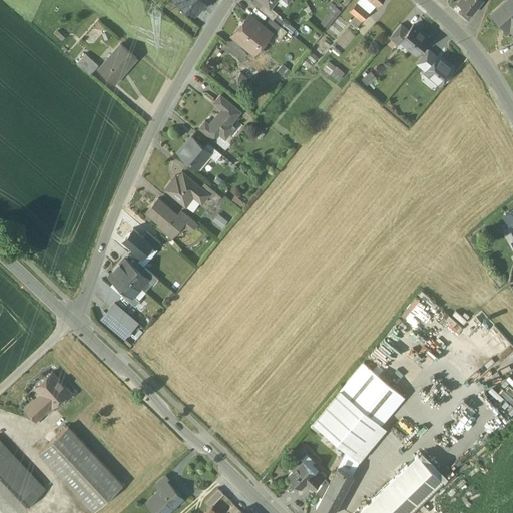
[(175,0),(194,16),(207,0),(175,0)]
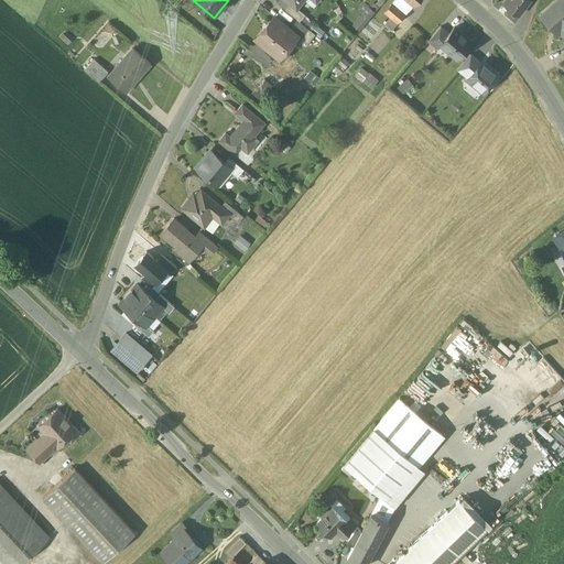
[(413,6),(407,0),(393,0),(392,3),(405,14),(413,6)]
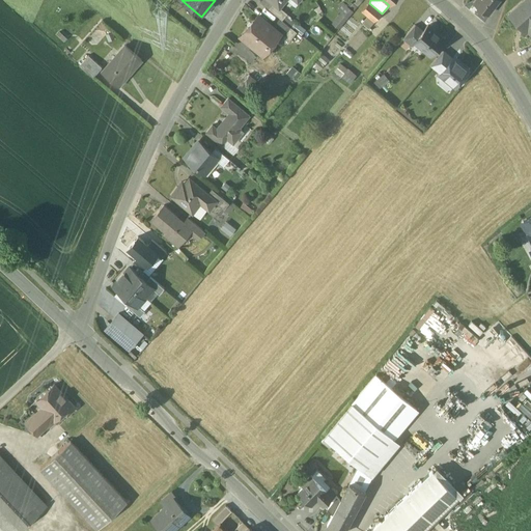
[(476,0),(474,3),(487,15),(499,0),(476,0)]
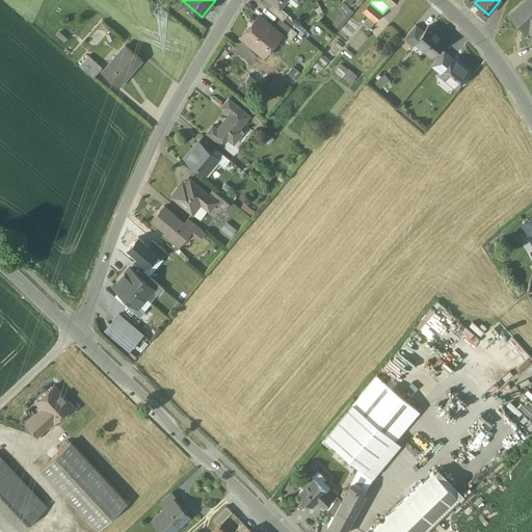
[(531,0),(527,0),(509,17),(517,25),(522,22),(529,29),(528,30),(531,34),(531,0)]
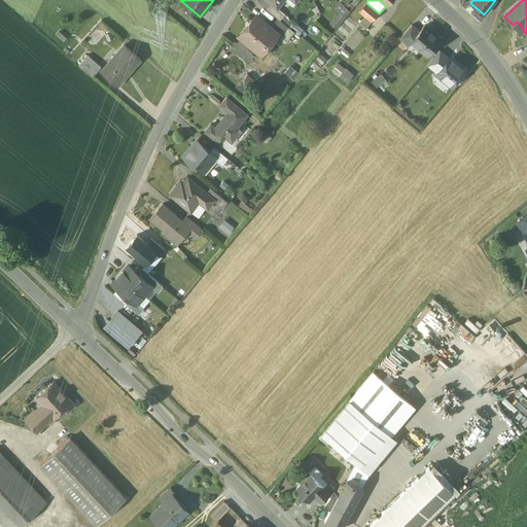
[(285,14),(277,7),(277,8),(271,3),(267,9),(278,19),(280,21),(285,14)]
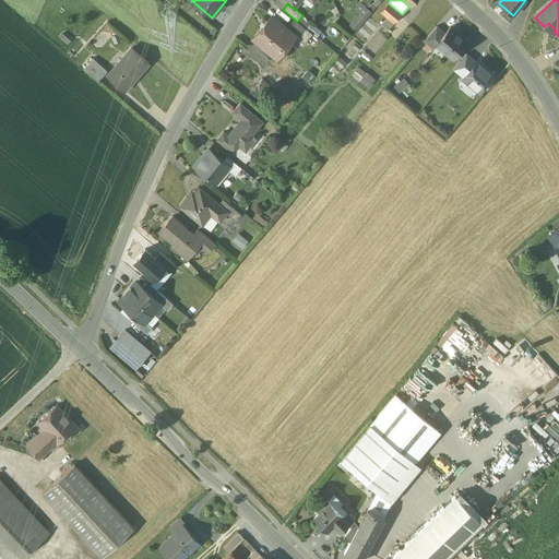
[(360,4),(355,11),(359,14),(354,21),(359,26),(375,9),(368,3),(365,8),(360,4)]
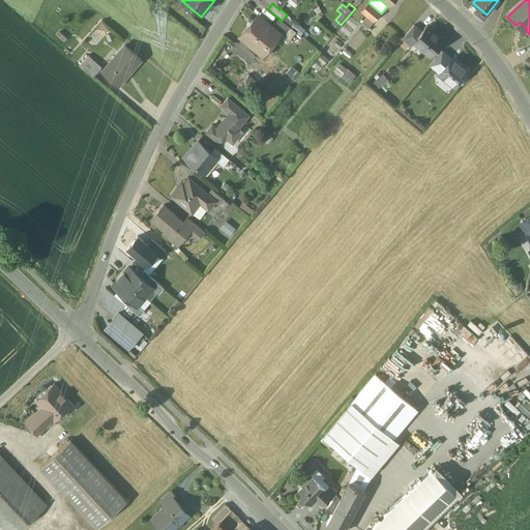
[(381,13),(369,3),(361,11),(374,22),(381,13)]
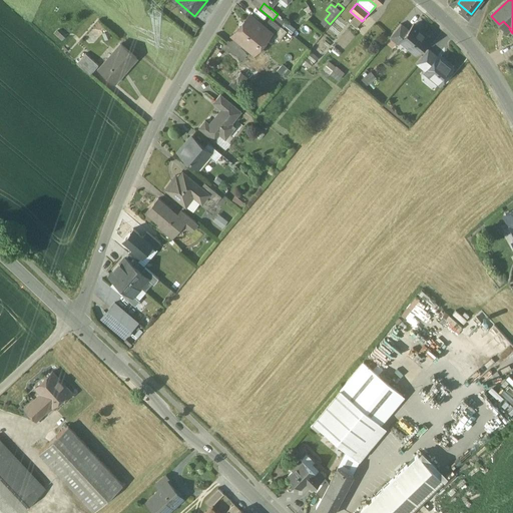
[(248,15),(232,35),(253,52),(268,34),(269,34),(263,28),(257,23),(258,22),(248,15)]
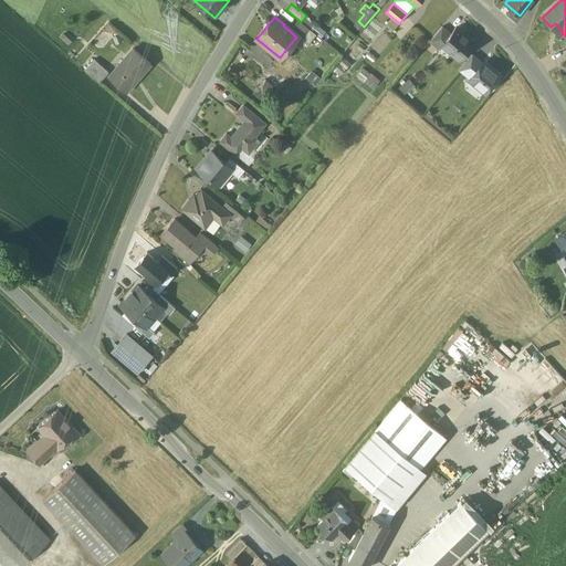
[(301,22),(299,20),(290,31),(296,38),(295,38),(300,41),(310,30),(301,22)]
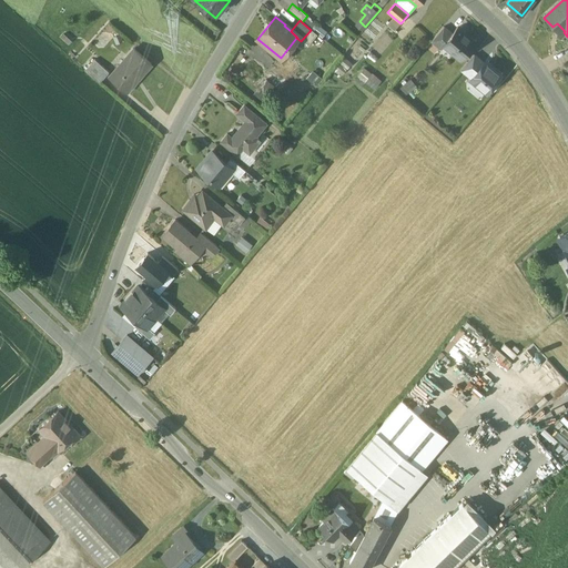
[(444,27),(432,41),(440,49),(444,46),(443,44),(452,34),(444,27)]
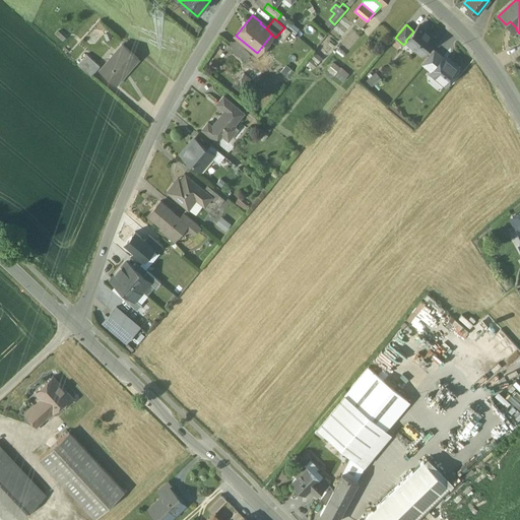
[(413,31),(405,41),(406,42),(421,55),(435,39),(419,24),(413,31)]
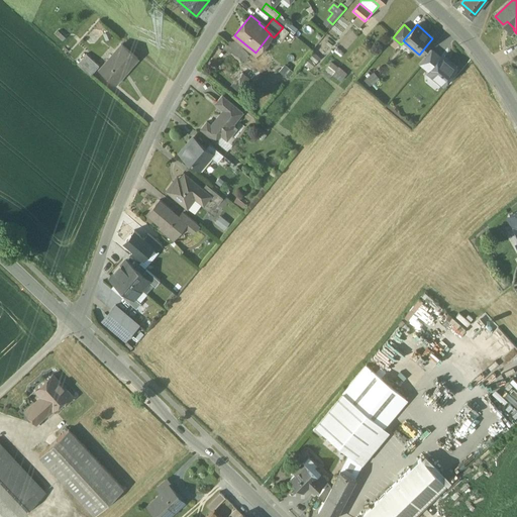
[(121,44),(99,71),(115,84),(137,58),(121,44)]
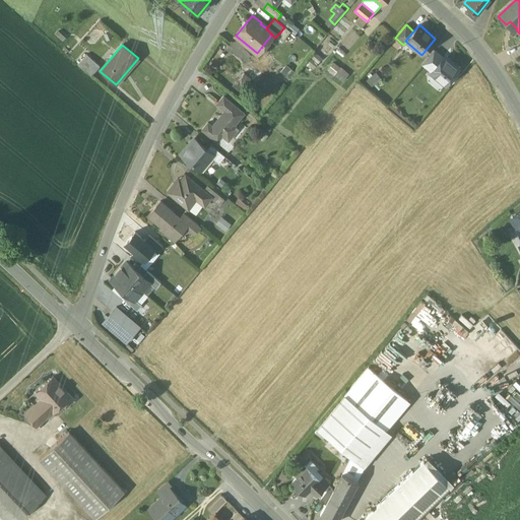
[(434,50),(421,64),(432,71),(443,57),(434,50)]
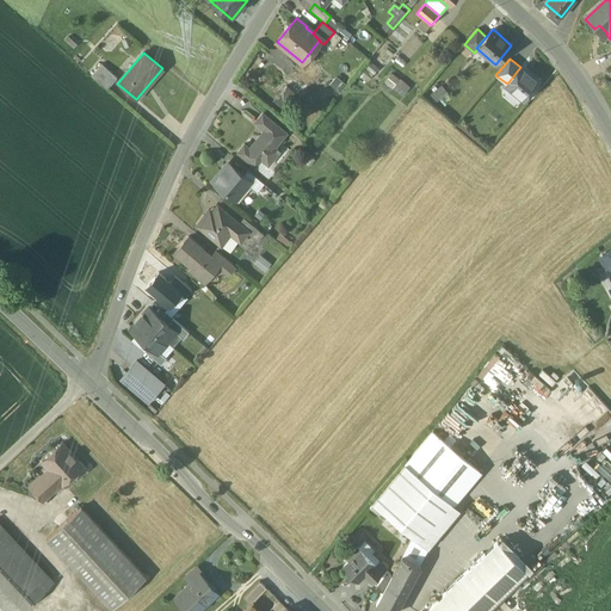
[(117,78),(102,65),(91,76),(106,90),(117,78)]
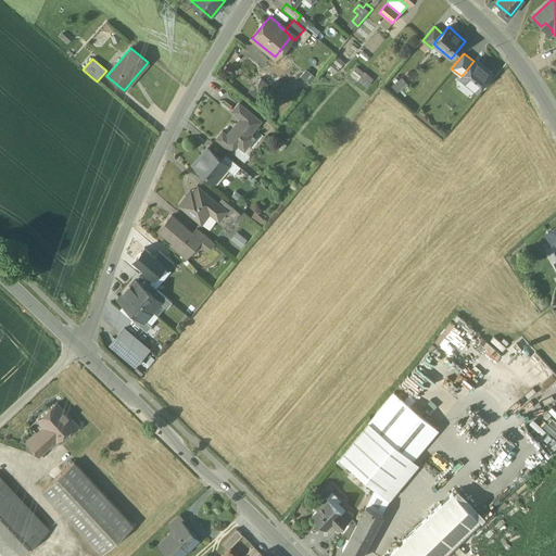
[(491,73),(475,60),(474,61),(462,76),(459,78),(476,91),(491,73)]
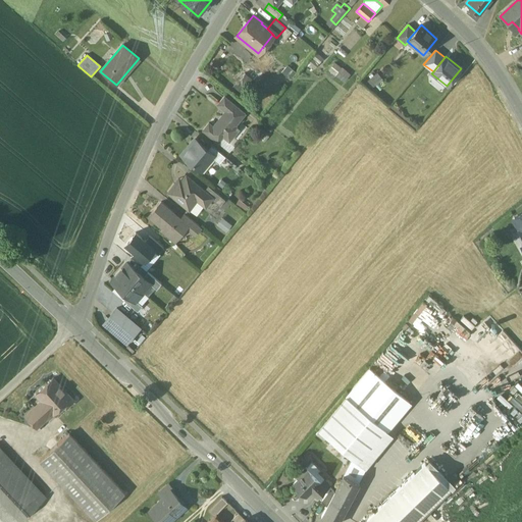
[(332,63),(328,72),(346,81),(350,71),(332,63)]
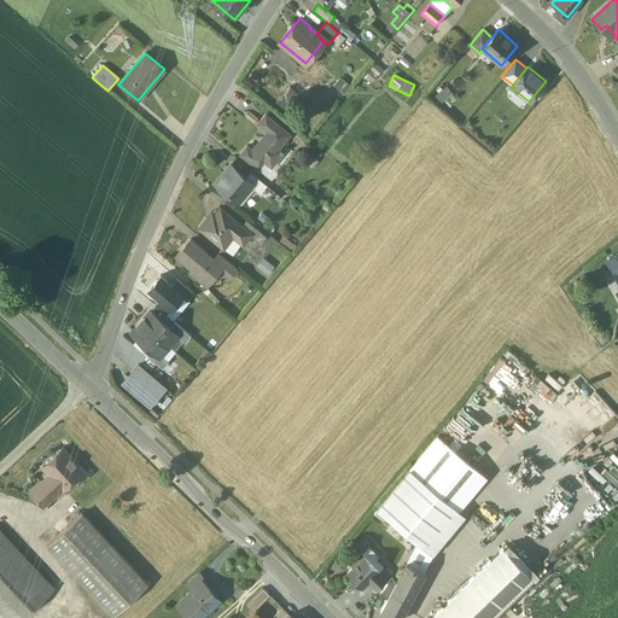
[(453,97),(444,103),(449,109),(458,103),(453,97)]
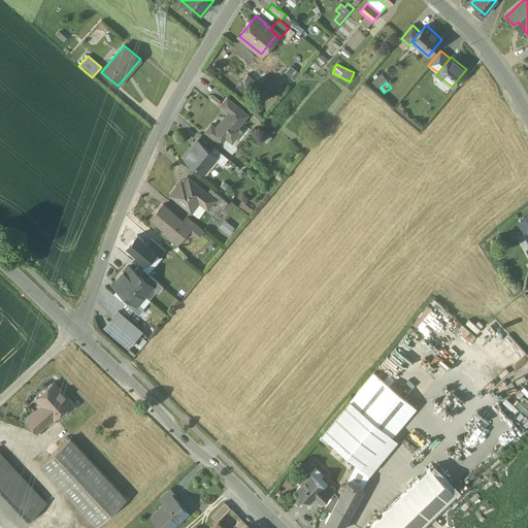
[(230,113),(218,129),(211,124),(206,131),(221,143),(228,135),(232,138),(239,129),(240,131),(242,129),(240,127),(239,127),(237,126),(248,113),(228,97),(221,105),(230,113)]
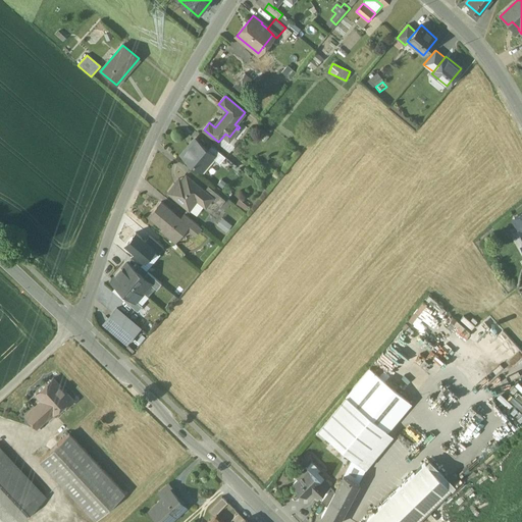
[(208,149),(196,140),(183,155),(194,164),(195,162),(201,167),(206,161),(208,162),(212,157),(214,155),(208,149)]
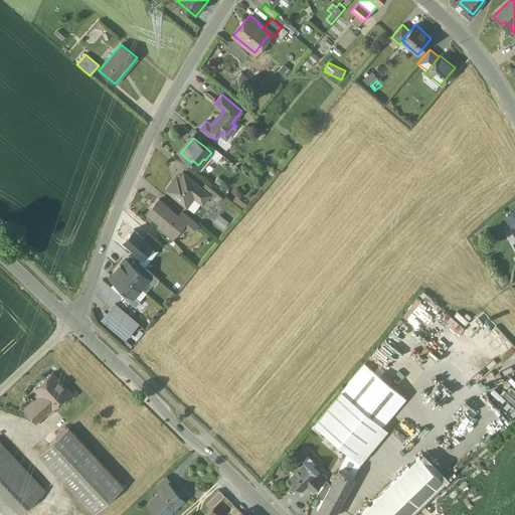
[(222,155),(208,143),(205,147),(211,153),(209,155),(216,162),(222,155)]
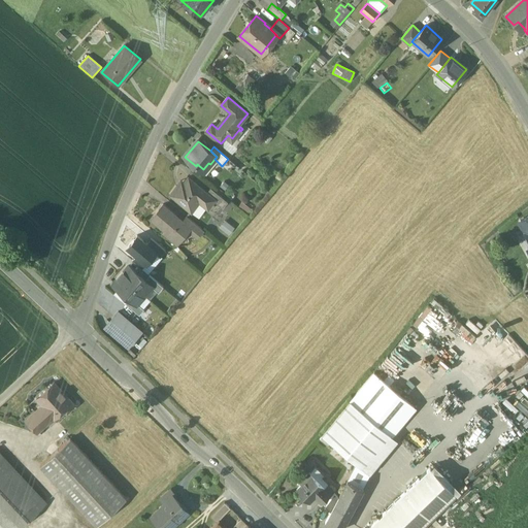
[(207,192),(188,176),(179,188),(176,186),(170,194),(191,210),(199,200),(208,207),(215,200),(215,199),(206,193),(207,192)]
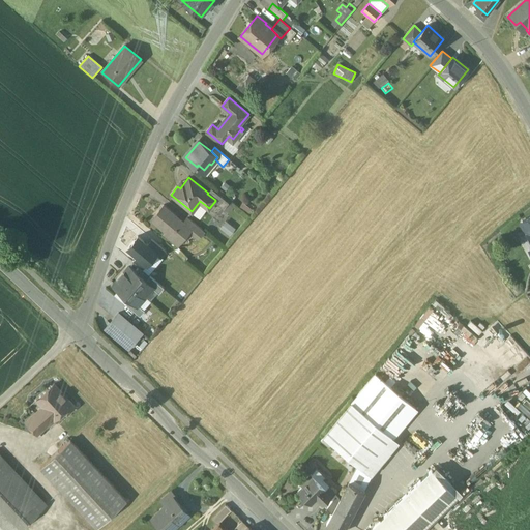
[(229,203),(211,188),(208,193),(207,194),(215,200),(215,201),(224,208),(229,203)]
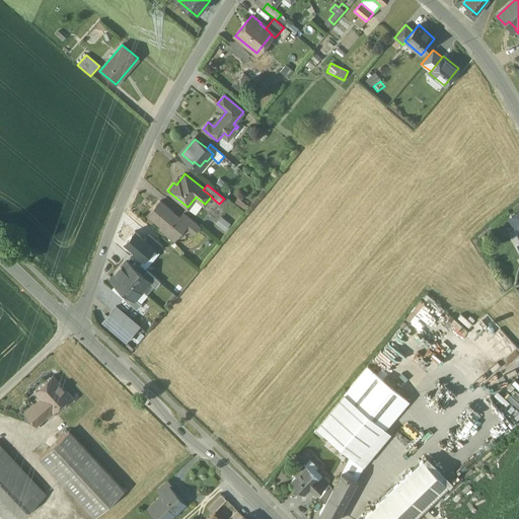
[(179,216),(160,201),(148,215),(162,227),(160,229),(171,238),(183,224),(186,222),(179,216)]
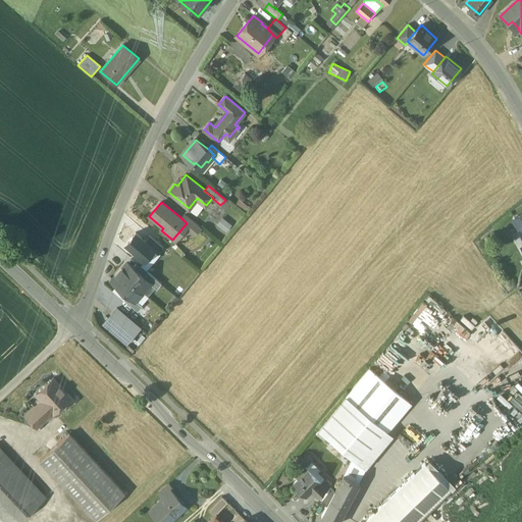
[(201,227),(184,213),(180,217),(187,223),(185,225),(195,235),(201,227)]
